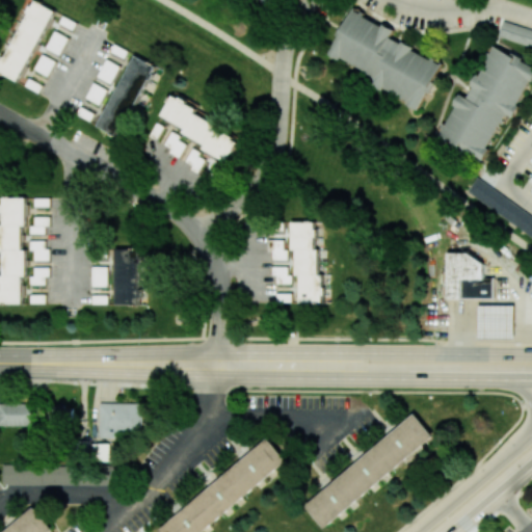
[(55,10),(34,0),(0,69),(0,72),(20,82),(55,10)]
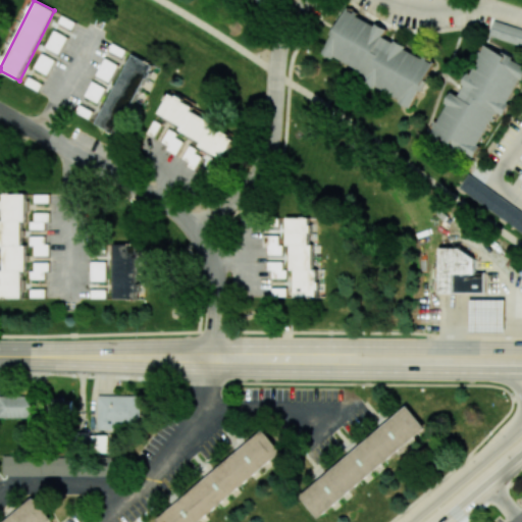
[(323,54),(368,74),(364,84),(414,106),(433,61),(382,39),(387,29),(344,9),(323,54)]
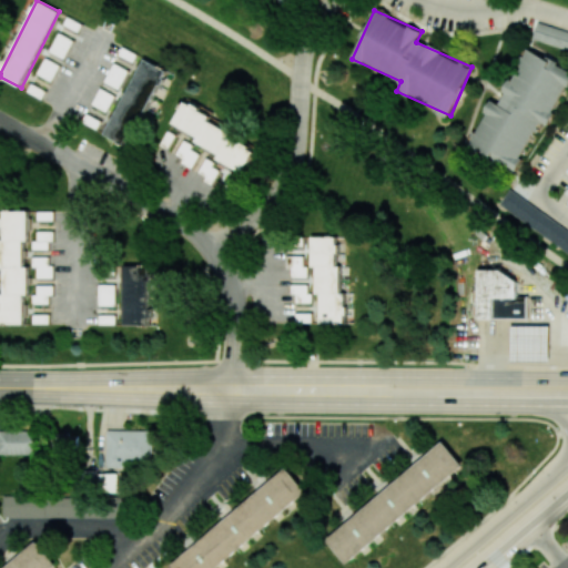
[(538,21),(567,30),(567,50),(534,39),(538,21)]
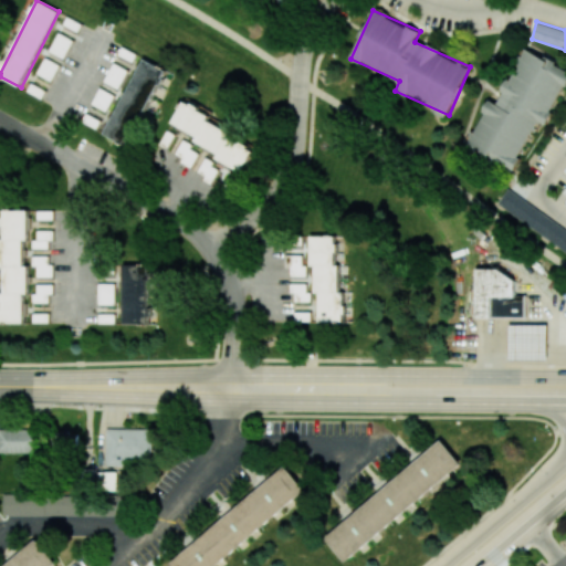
[(50,53),(64,59),(72,39),(58,33),(50,53)]
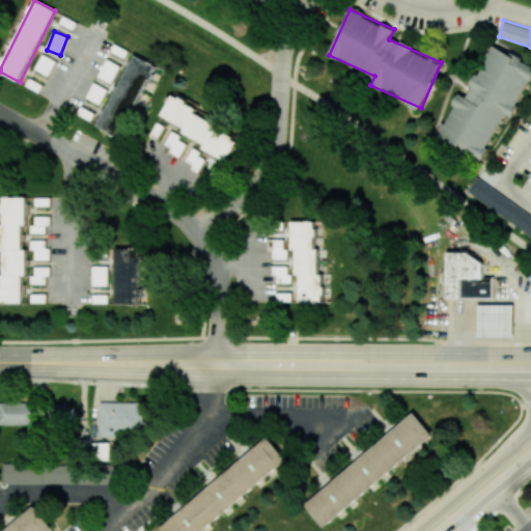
[(481,159),(505,113),(511,117),(530,79),(530,64),(493,45),(466,98),(458,94),(438,136),(481,159)]
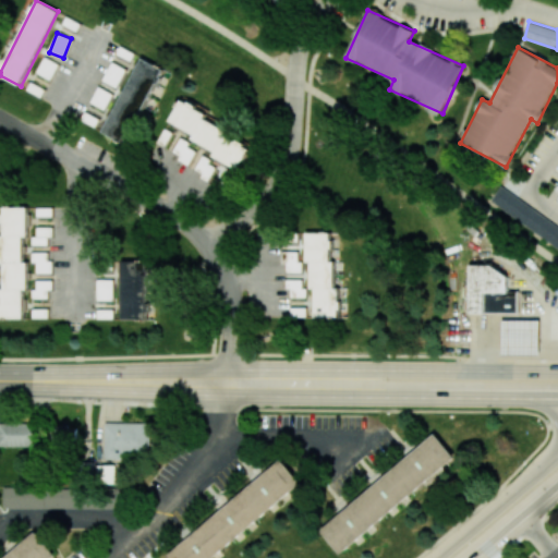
[(58,64),(45,57),(36,73),(50,80),(58,64)]
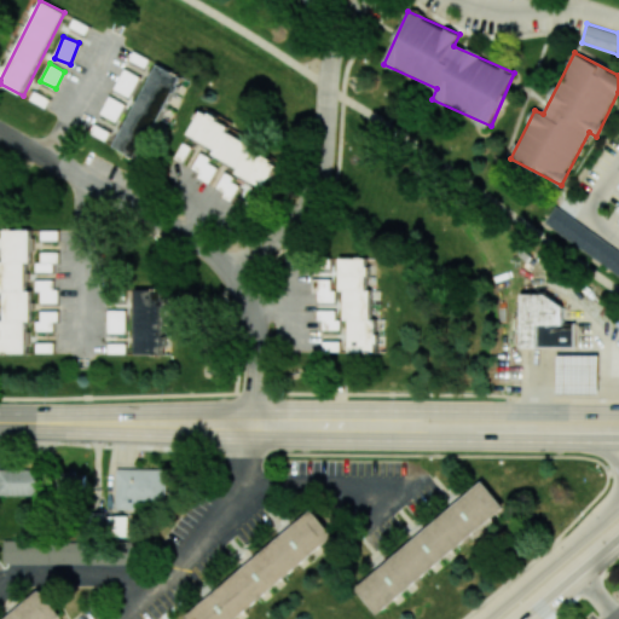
[(181,77),(158,64),(114,146),(138,160),(181,77)]
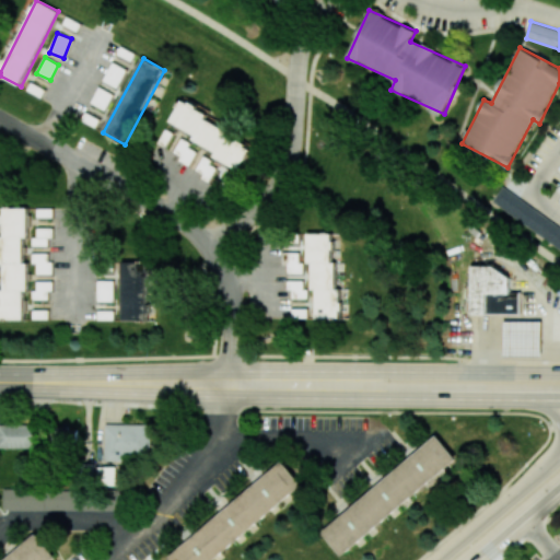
[(91,103),(106,111),(114,94),(98,86),(91,103)]
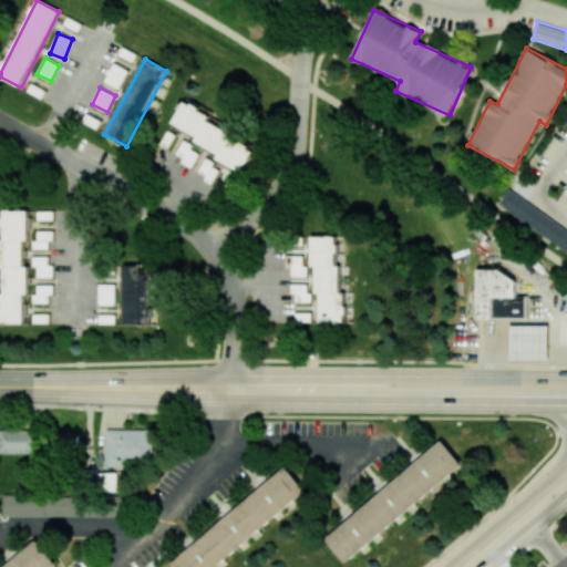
[(172,124),(197,136),(195,141),(218,154),(216,160),(243,173),(258,144),(182,105),(172,124)]
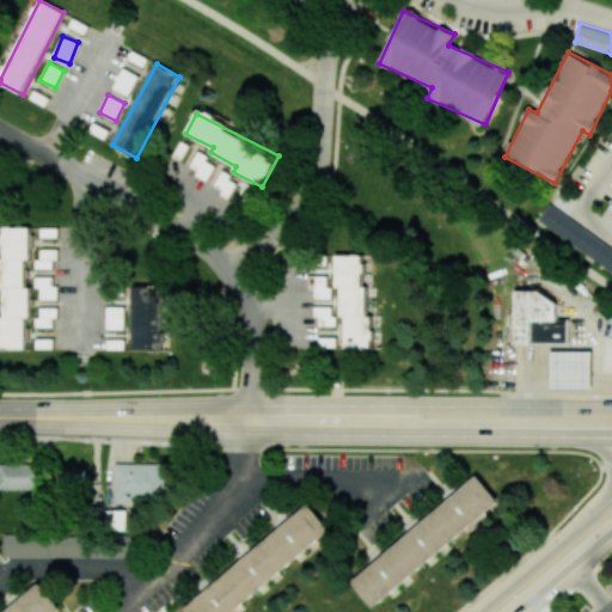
[(207,179),(216,164),(197,153),(189,169),(207,179)]
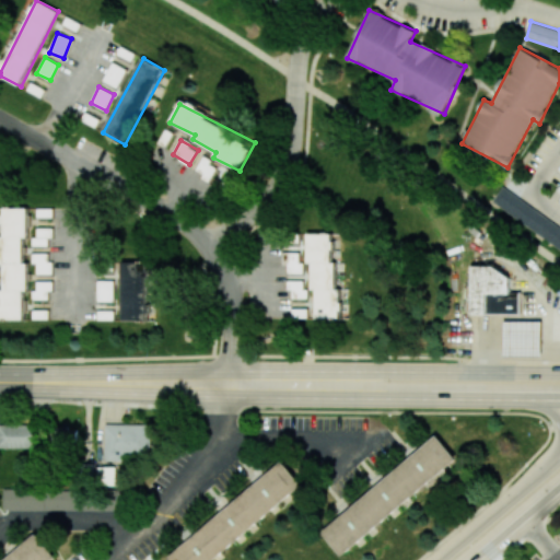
[(217,166),(202,159),(195,173),(210,179),(217,166)]
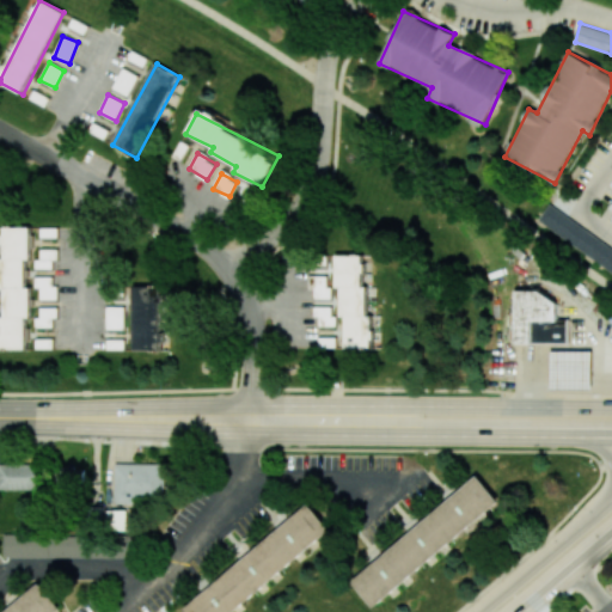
[(537,220),(611,273),(611,249),(549,204),(537,220)]
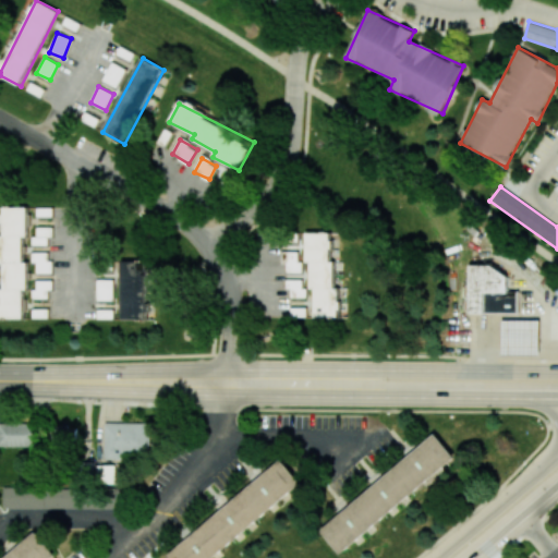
[(3,211),(3,240),(0,240),(0,266),(4,266),(4,293),(0,293),(0,323),(24,323),(24,293),(28,293),(28,267),(24,267),(24,241),(28,241),(28,210),(3,211)]
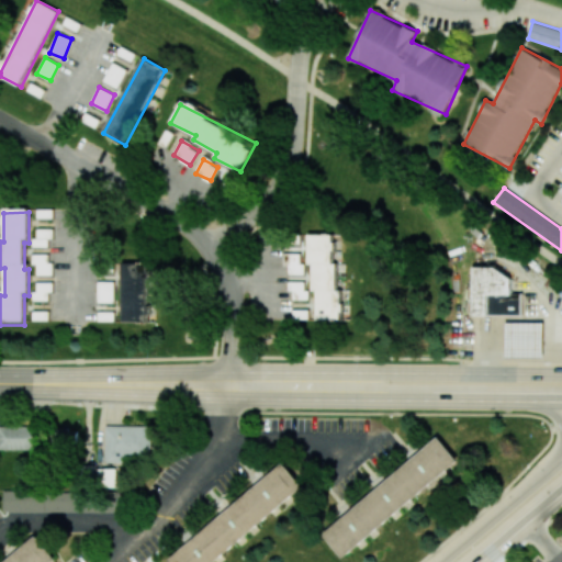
[(34,247),(47,247),(47,238),(52,238),(52,233),(49,233),(49,229),(34,229),(34,247)]
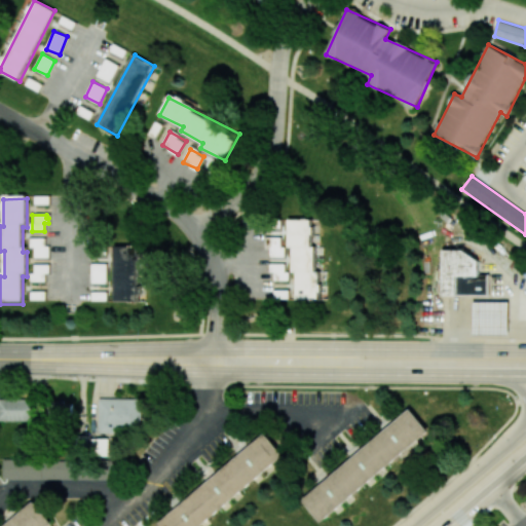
[(297,299),(318,299),(317,247),(312,247),(312,220),(289,220),(289,247),(293,247),(293,273),(297,273),(297,299)]
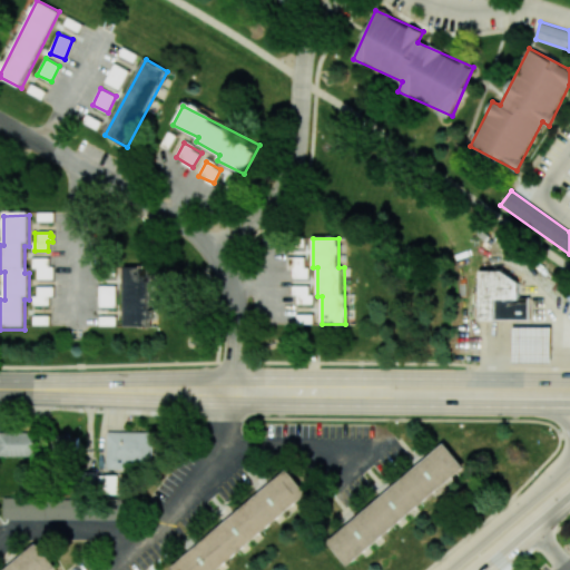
[(49,267),(48,257),(32,257),(32,269),(37,269),(37,281),(53,279),(53,267),(49,267)]
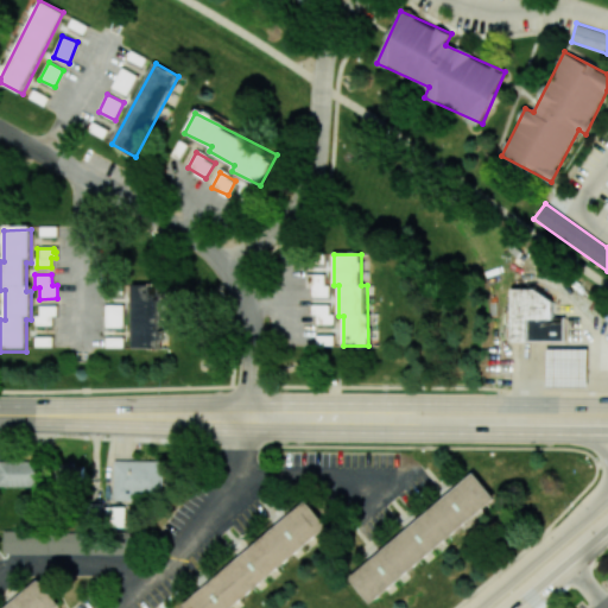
[(309,297),(330,297),(330,284),(325,284),(325,274),(309,274),(309,297)]
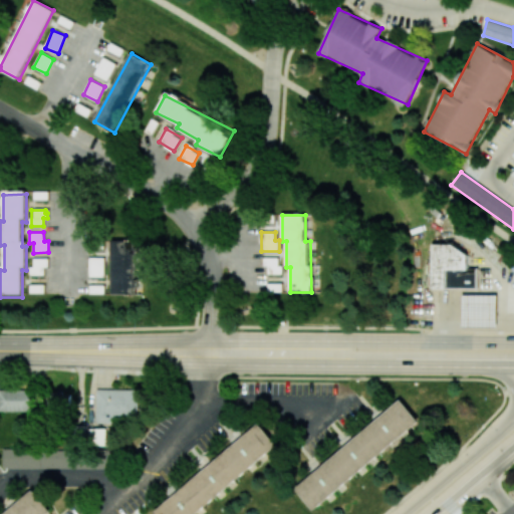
[(112,294),(136,294),(135,241),(111,241),(112,294)]
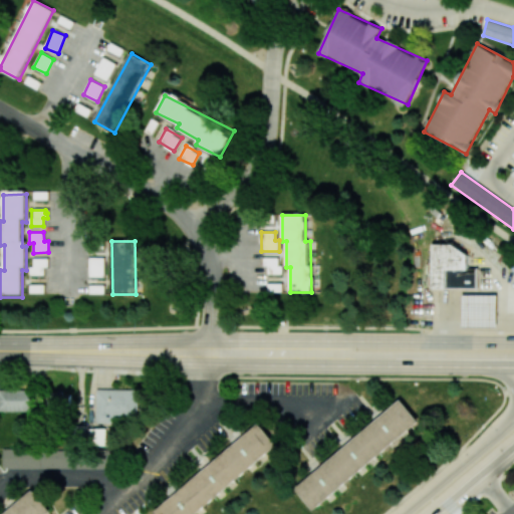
[(436,242),(435,288),(479,288),(479,267),(469,267),(469,253),(453,243),(436,242)]
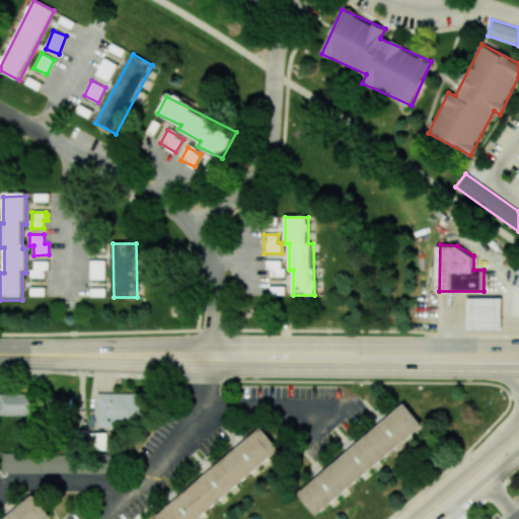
[(105,280),(106,260),(90,260),(89,280),(105,280)]
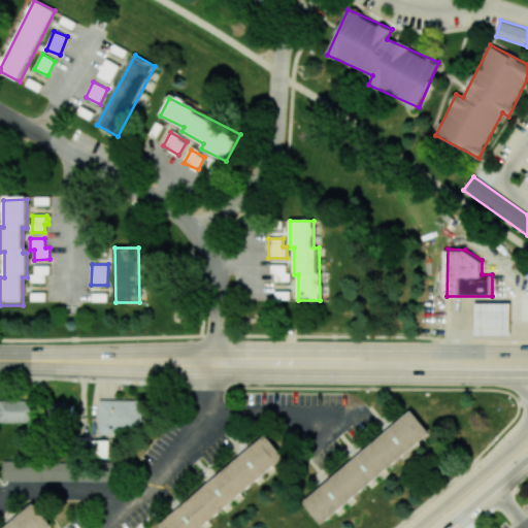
[(289,264),(272,265),(273,282),(289,282),(289,264)]
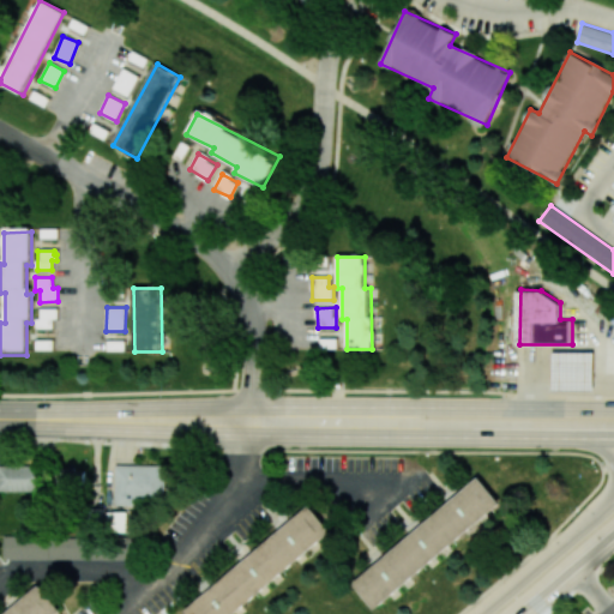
[(54,330),(55,308),(37,308),(36,329),(54,330)]
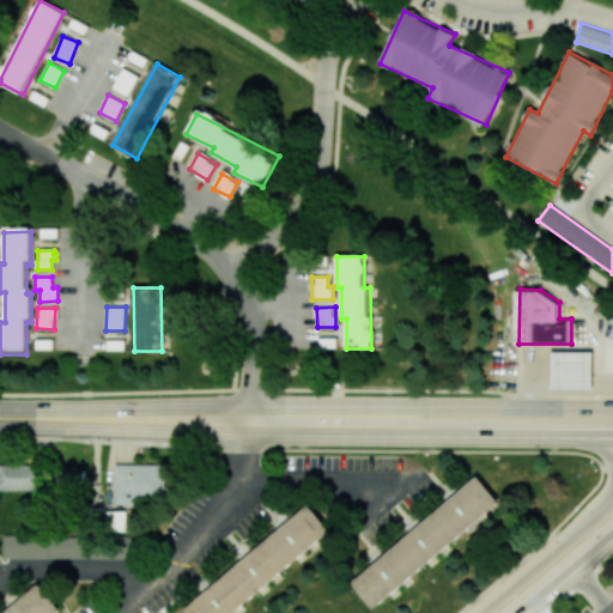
[(36,343),(36,352),(55,353),(55,343),(36,343)]
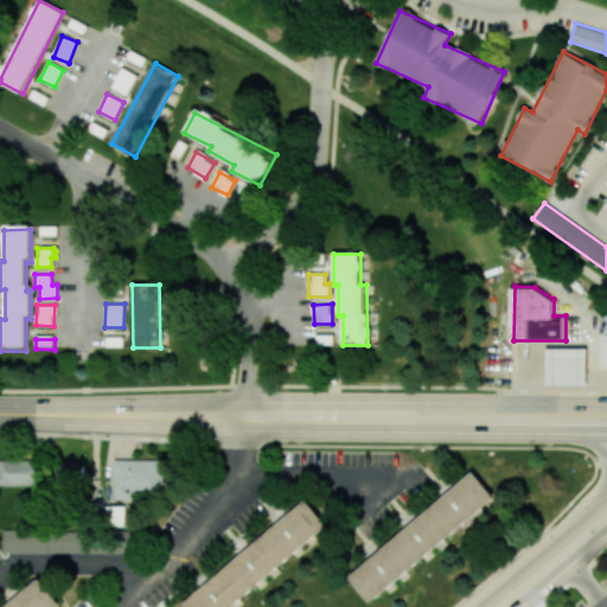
[(547,347),(548,384),(588,384),(588,347),(547,347)]
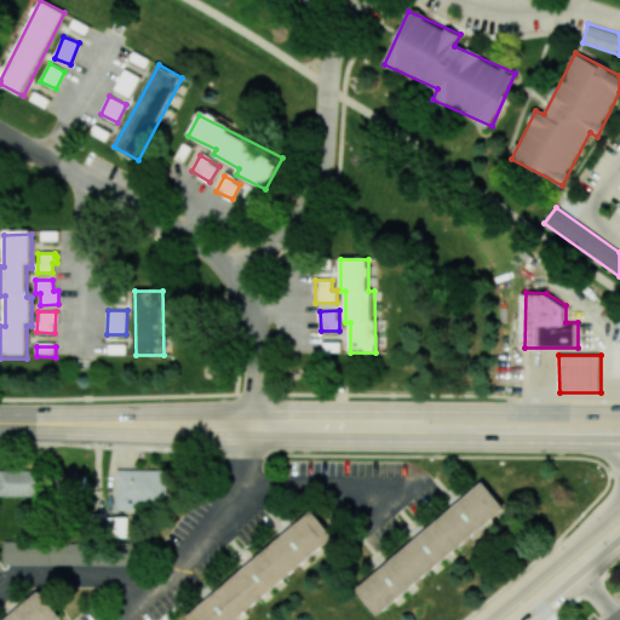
[(167,471),(118,469),(116,507),(166,509),(167,471)]
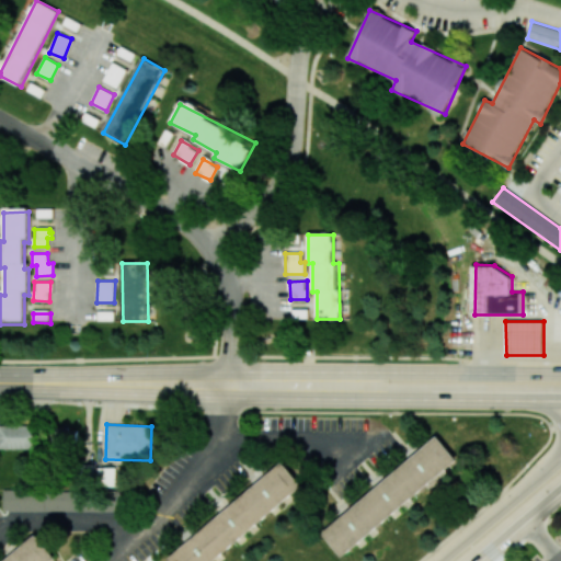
[(0,448),(38,448),(37,425),(0,425),(0,448)]
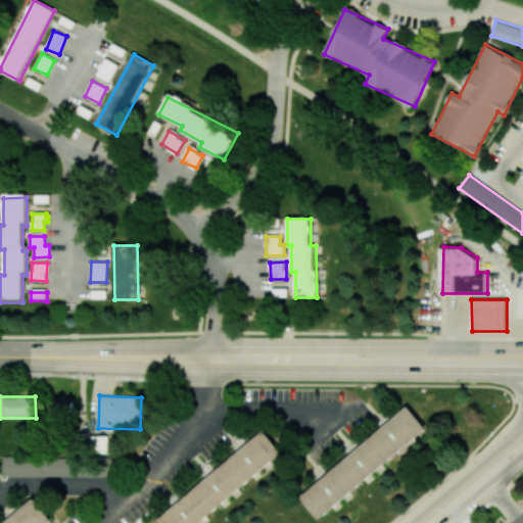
[(72,417),(73,400),(49,399),(48,416),(72,417)]
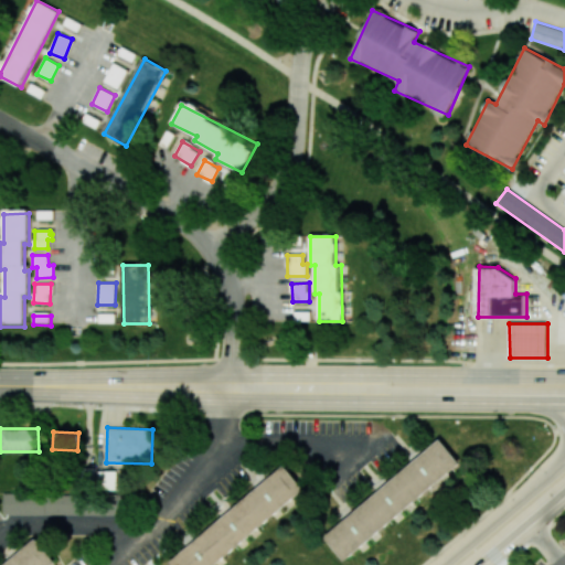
[(322,535),(439,438),(459,461),(342,560),(322,535)]
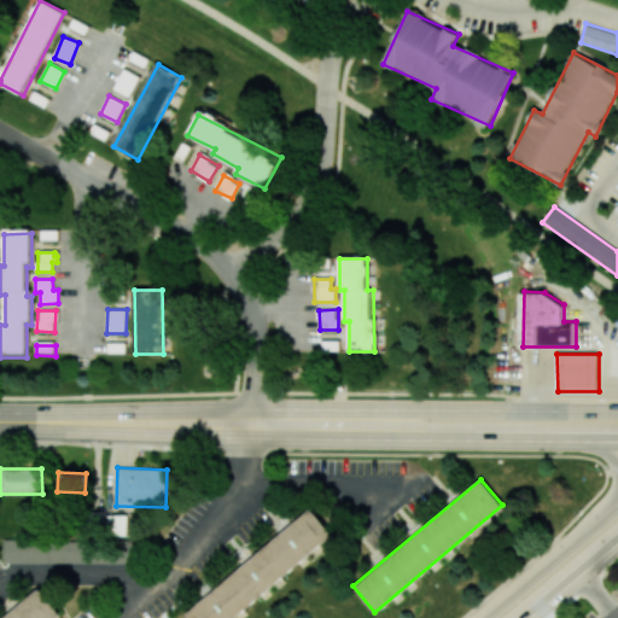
[(190,617),(188,616),(315,508),(336,534),(235,617),(190,617)]
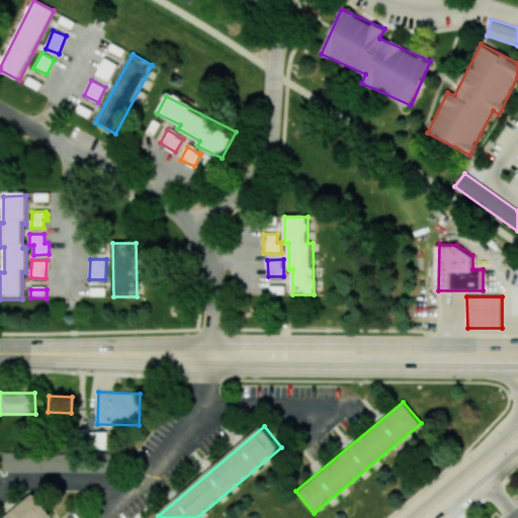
[(96,449),(107,448),(106,431),(95,432),(96,449)]
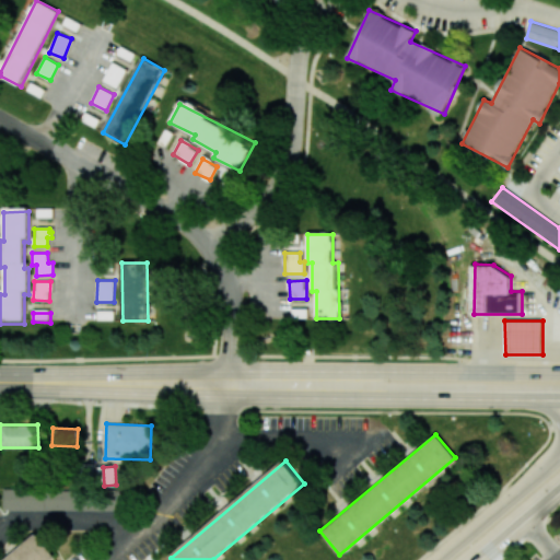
[(1,559),(35,533),(55,556),(49,559),(1,559)]
